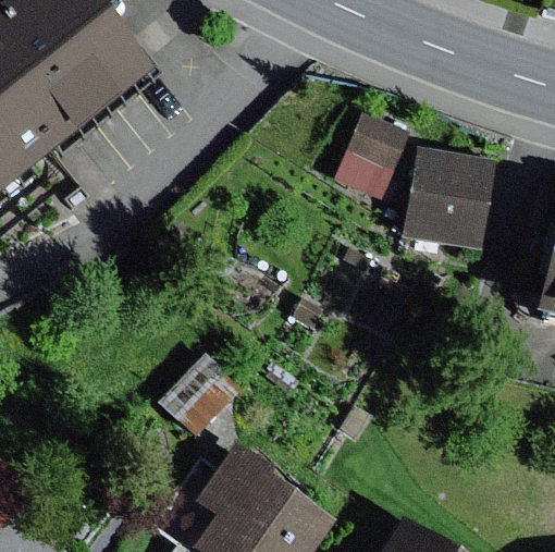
[(2,0),(0,2),(0,189),(150,71),(132,48),(94,0),(2,0)]
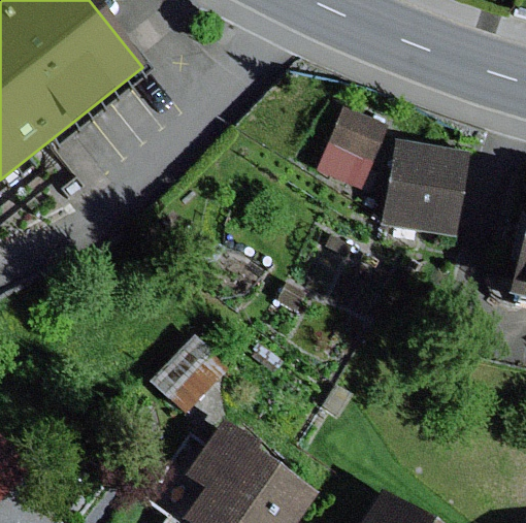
[(390,125),(344,105),(317,169),(362,189),(390,125)]
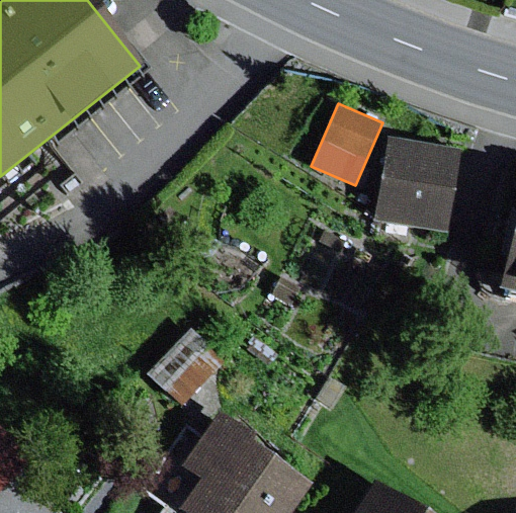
[(460,150),(387,138),(374,220),(448,231),(454,192),(460,150)]
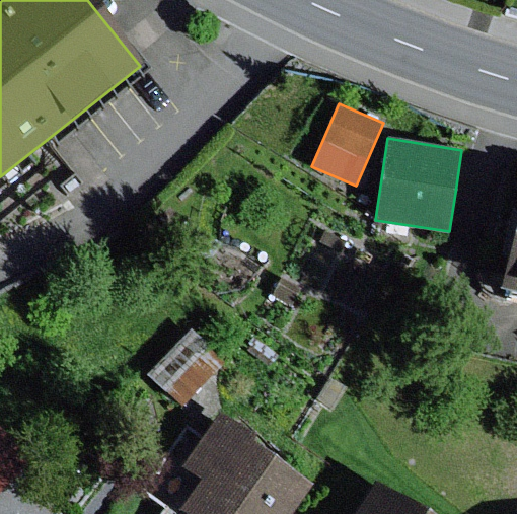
[(516,196),(495,295),(516,300),(516,196)]
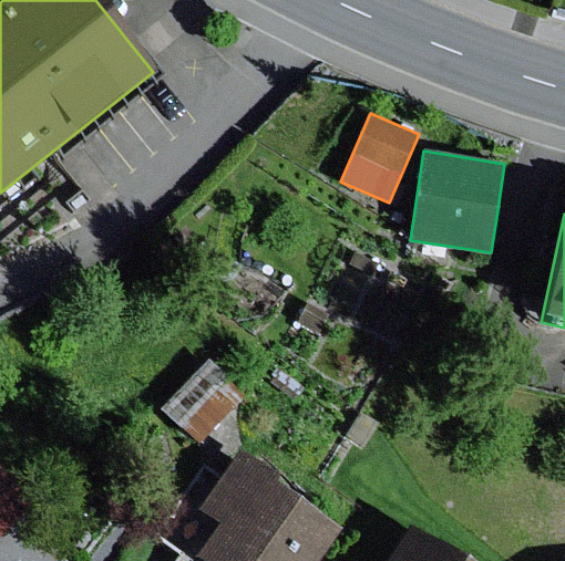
[(331,560),(355,528),(253,458),(217,508),(236,520),(216,549),(234,560),(331,560)]
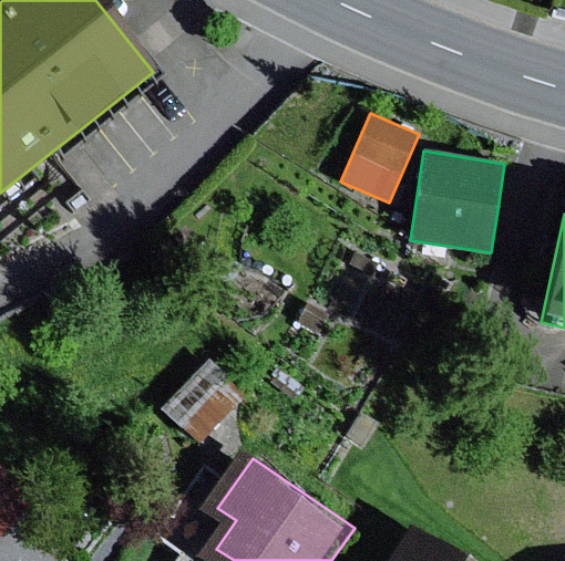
[(0,534),(34,498),(0,467),(0,534)]
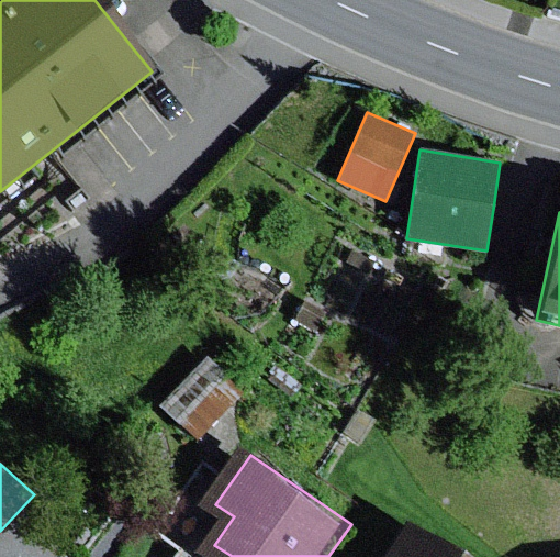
[(461,556),(405,521),(381,556),(461,556)]
